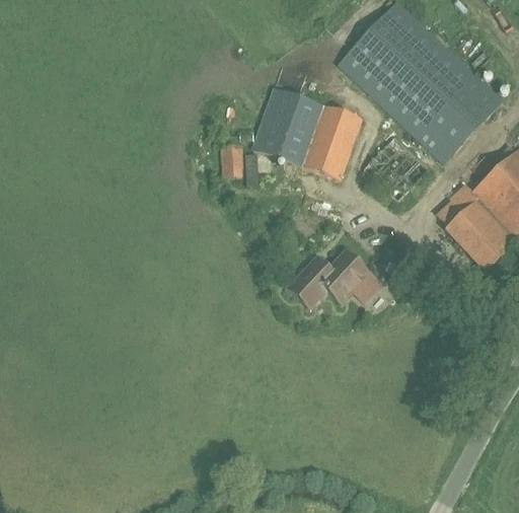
[(443,161),(501,98),(396,0),(338,63),(443,161)]
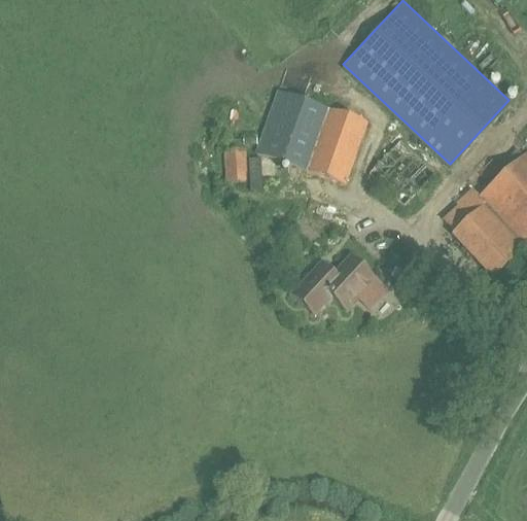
[(279,88),(256,148),(345,181),(367,120),(279,88)]
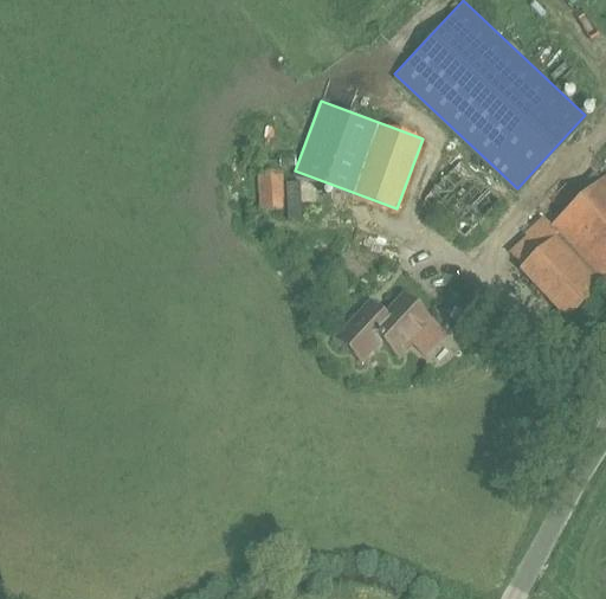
[(259,206),(285,204),(282,166),(256,167),(259,206)]
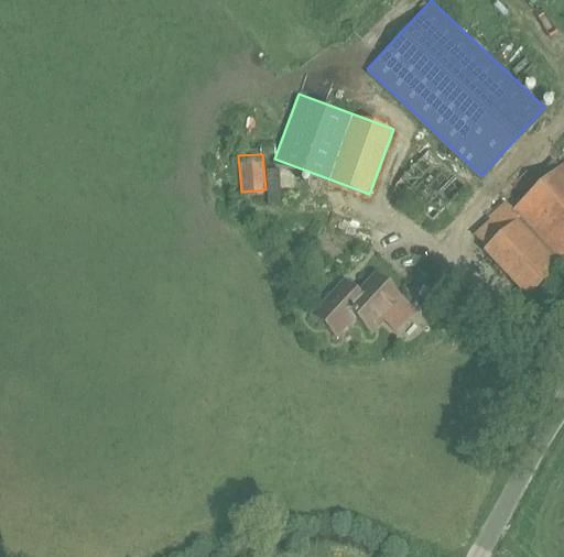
[(563,258),(563,161),(563,160),(512,205),(519,213),(516,217),(559,263),(563,258)]
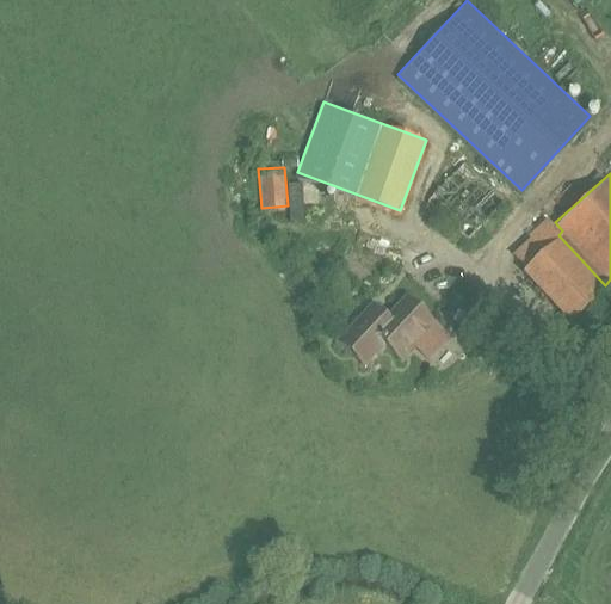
[(434,198),(446,213),(456,205),(445,190),(434,198)]
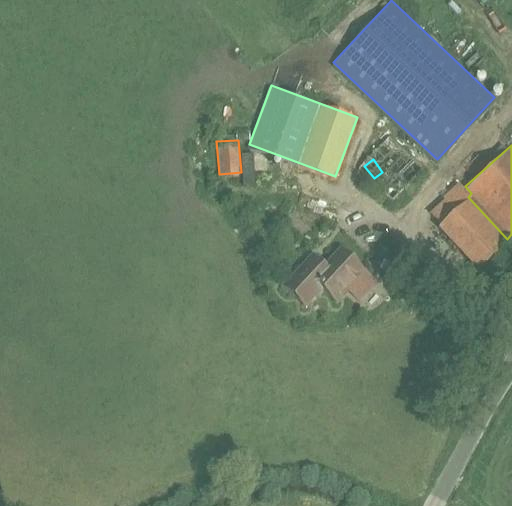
[(358,296),(375,279),(340,246),(323,263),(311,252),(283,281),(304,301),(321,283),(335,297),(347,285),(358,296)]
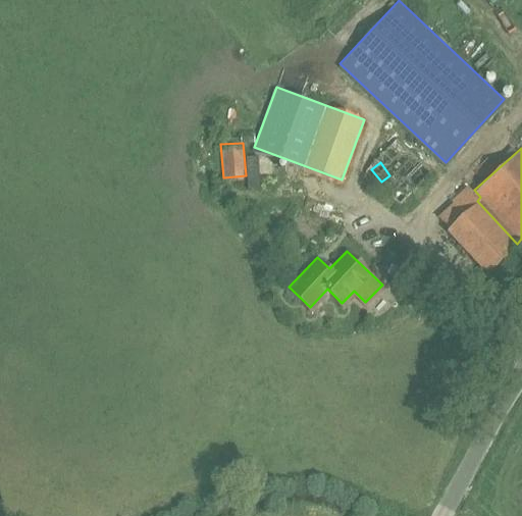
[(402,300),(420,306),(431,275),(414,268),(402,300)]
